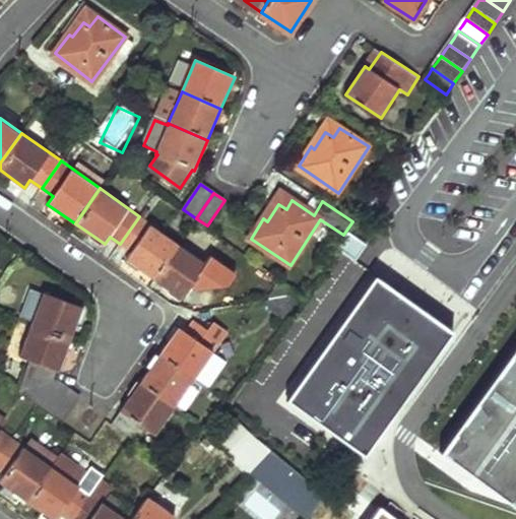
[(139,216),(120,244),(132,252),(127,259),(154,278),(178,243),(139,216)]
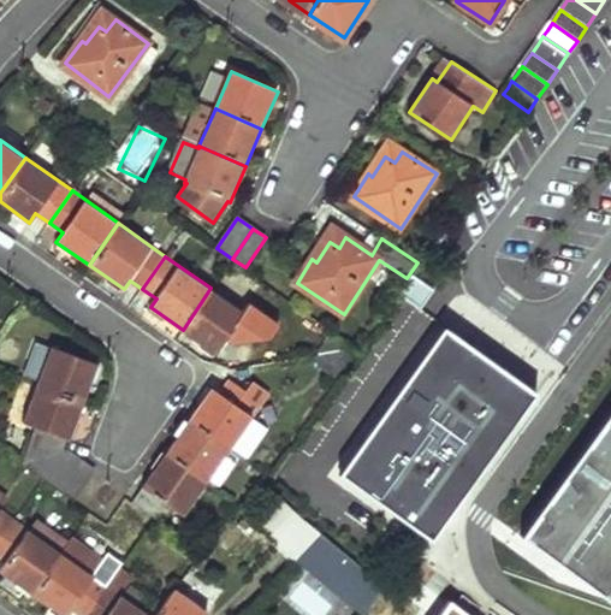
[(426,309),(437,293),(413,278),(402,294),(426,309)]
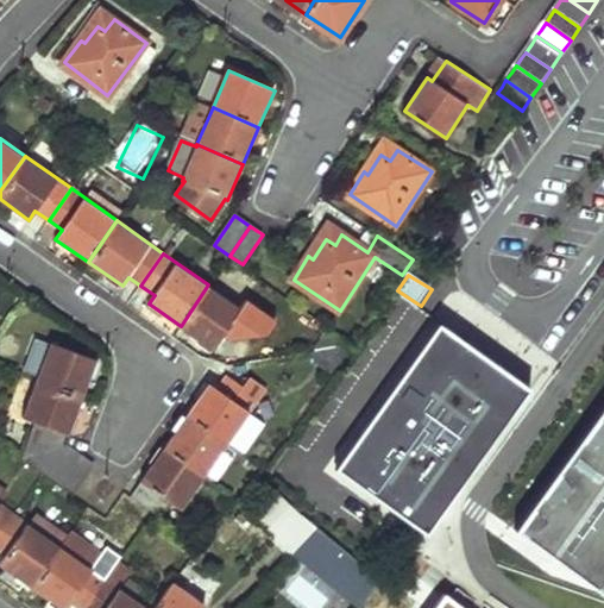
[(208,284),(181,326),(214,349),(220,340),(232,349),(243,333),(255,317),(247,312),(208,284)]
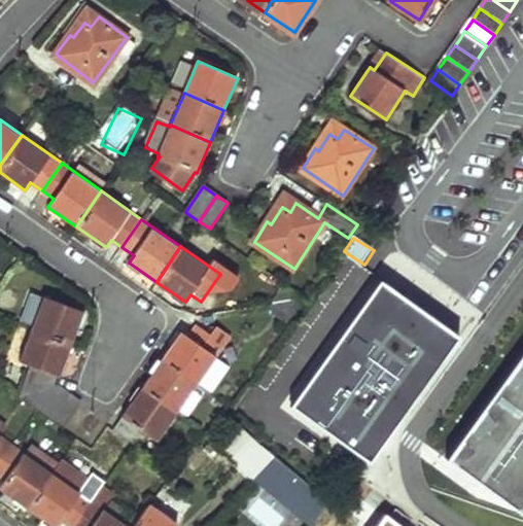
[(236,276),(218,264),(214,270),(220,274),(210,288),(221,296),(236,276)]
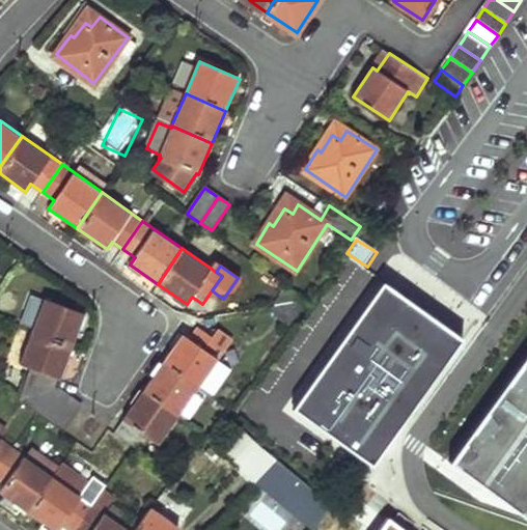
[(375,467),(466,341),(385,282),(294,408),(375,467)]
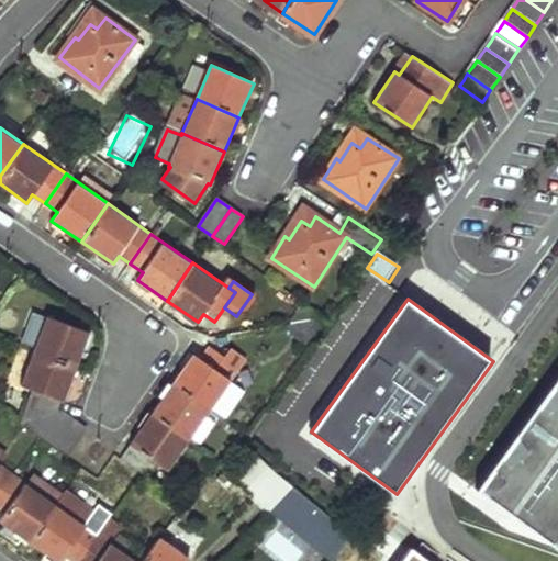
[(302,306),(290,331),(311,341),(323,317),(302,306)]
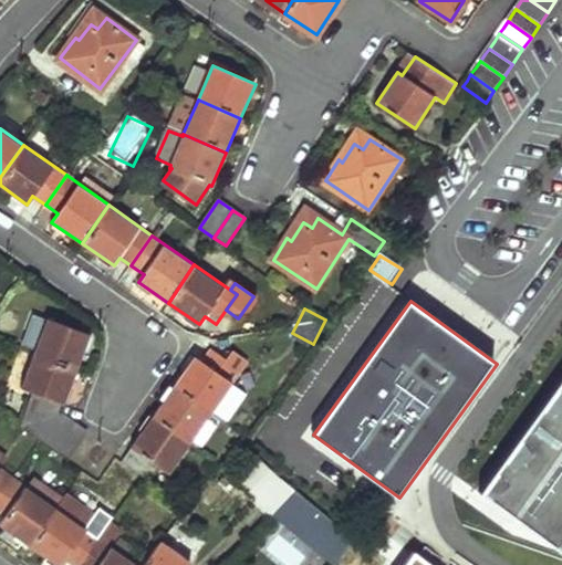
[(48,320),(34,353),(76,369),(90,335),(48,320)]
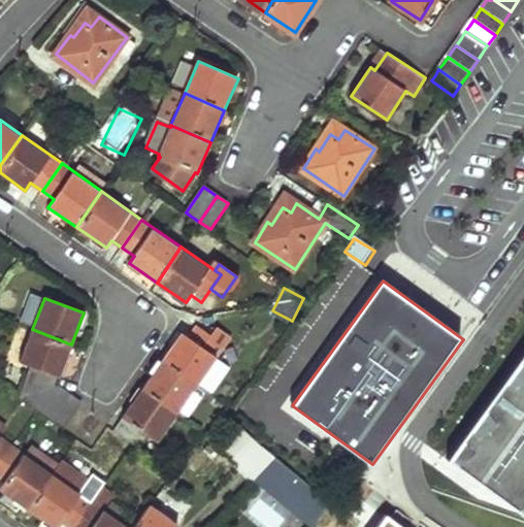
[(181,333),(163,361),(197,386),(199,383),(215,360),(225,346),(198,327),(190,339),(181,333)]
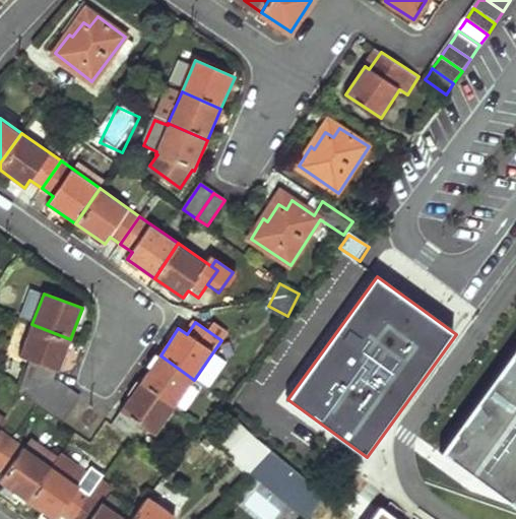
[(31,324),(19,355),(30,360),(20,390),(56,380),(70,339),(31,324)]
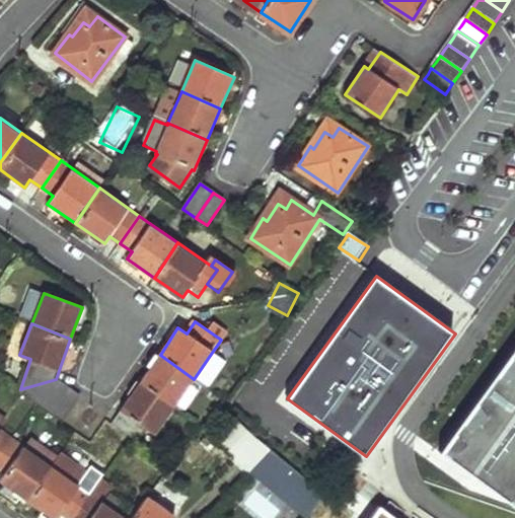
[(514,348),(440,451),(514,505),(514,348)]
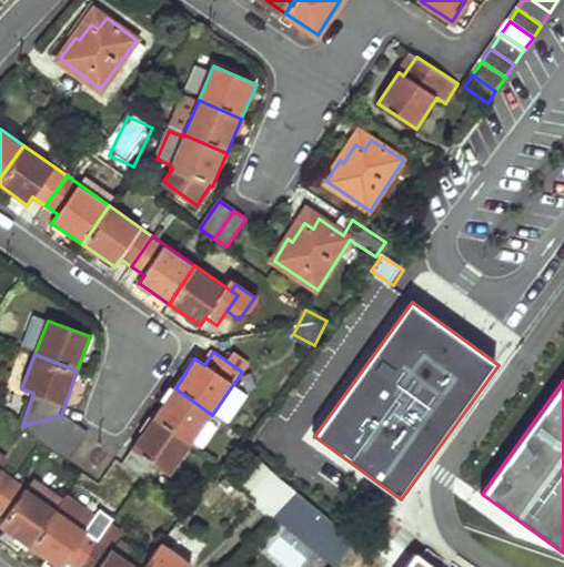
[(245,396),(231,387),(214,412),(229,421),(245,396)]
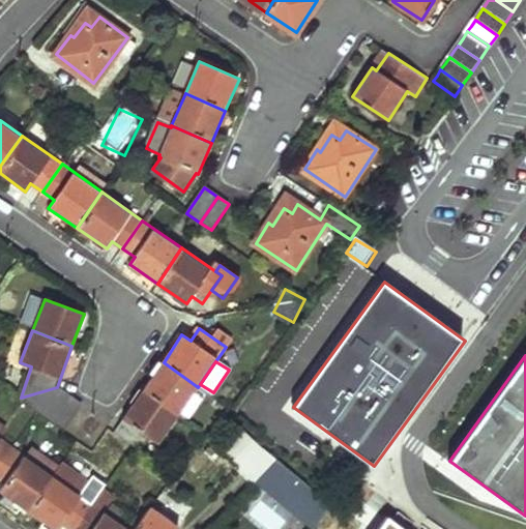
[(164,362),(144,390),(179,415),(198,387),(164,362)]
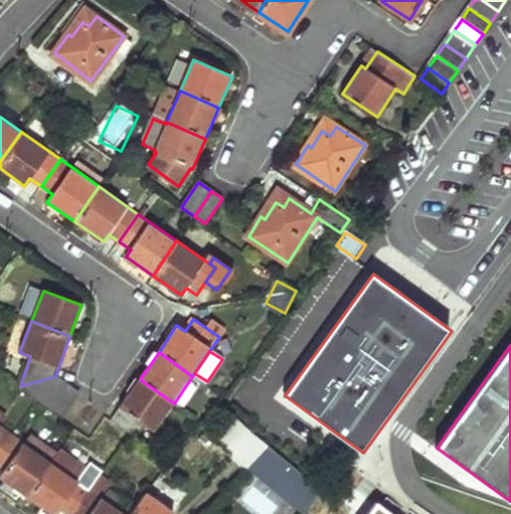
[(55,376),(20,386),(50,407),(66,384),(55,376)]
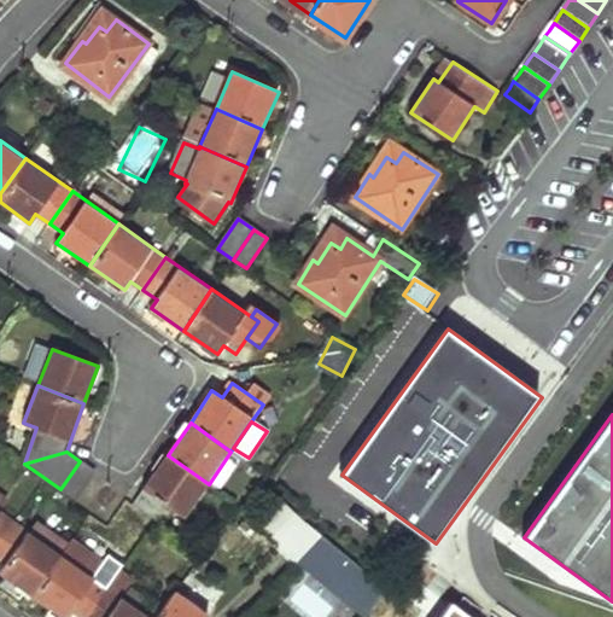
[(168,455),(135,504),(162,522),(173,507),(186,517),(209,484),(168,455)]
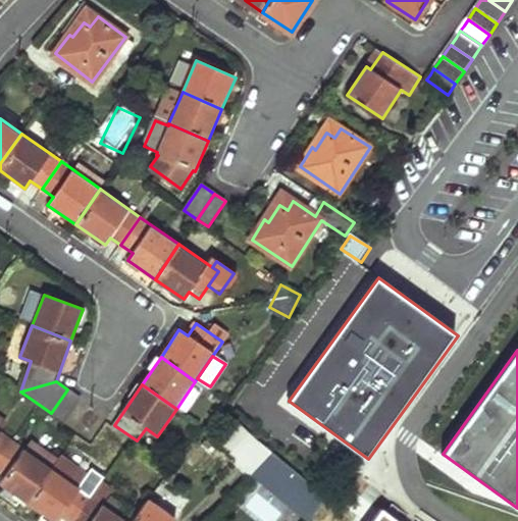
[(67,389),(51,413),(63,422),(80,398),(67,389)]
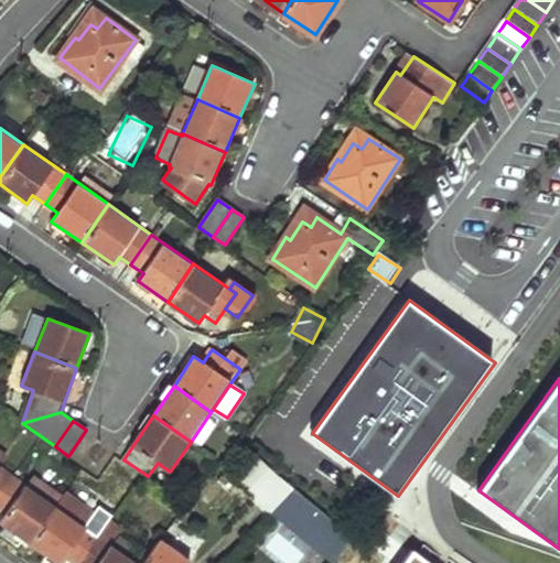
[(0,495),(14,475),(0,464),(0,495)]
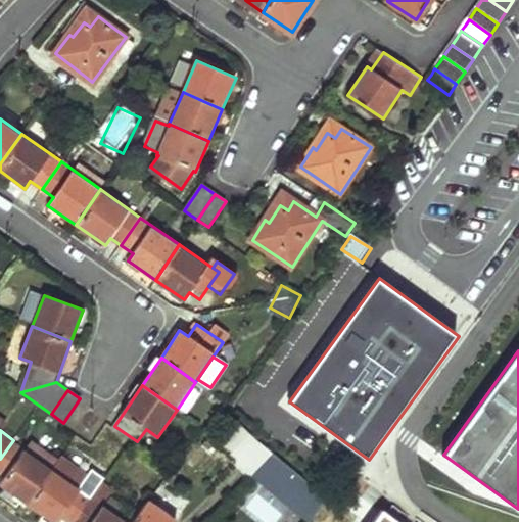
[(253,439),(233,457),(251,477),(252,476),(273,456),(253,439)]
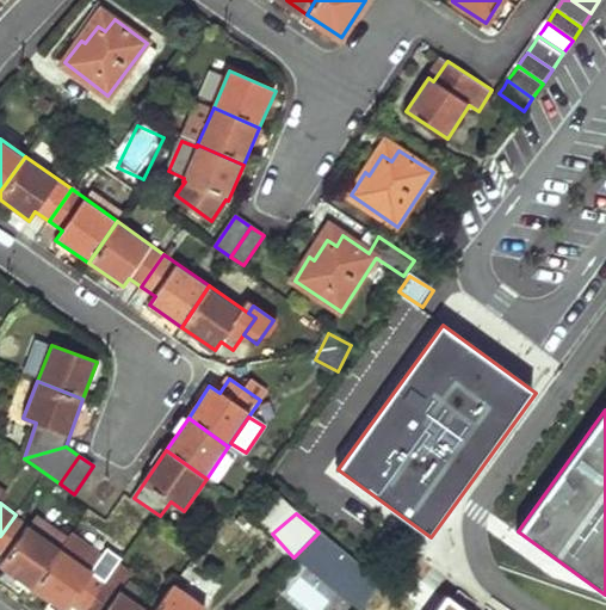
[(16,515),(0,536),(0,549),(7,555),(1,565),(36,589),(65,548),(16,515)]
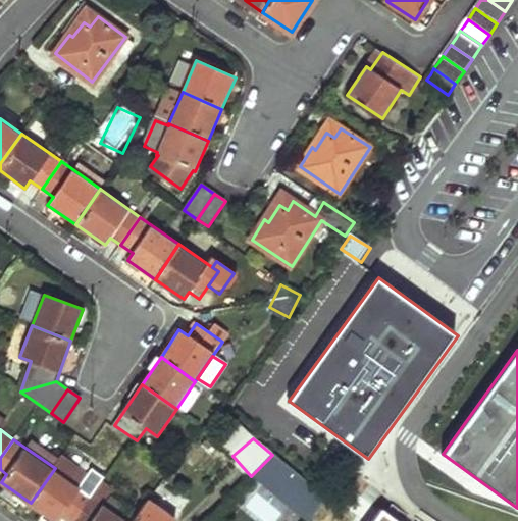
[(272,455),(252,475),(308,520),(310,520),(328,497),(273,453),(272,455)]
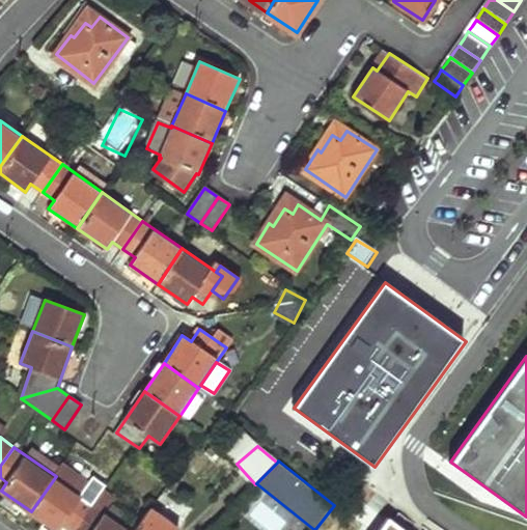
[(56,476),(31,511),(57,529),(61,529),(65,524),(73,529),(77,529),(94,505),(82,497),(92,482),(64,463),(56,476)]
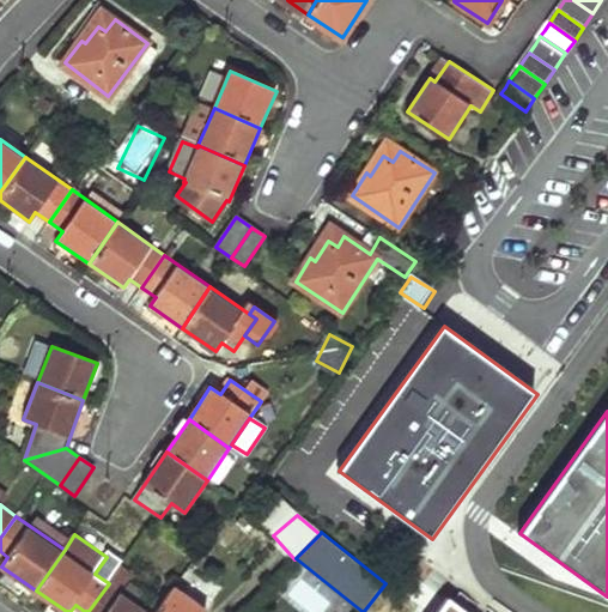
[(308,579),(292,593),(308,611),(327,611),(333,607),(308,579)]
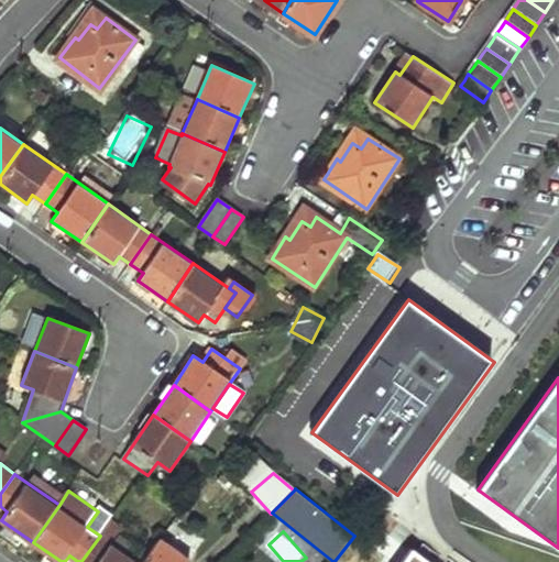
[(138,561),(100,536),(81,561),(138,561)]
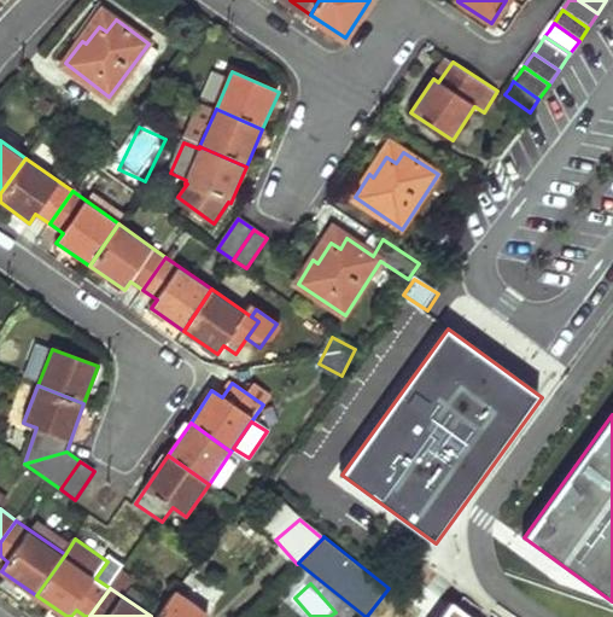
[(208,616),(210,613),(177,591),(159,616),(208,616)]
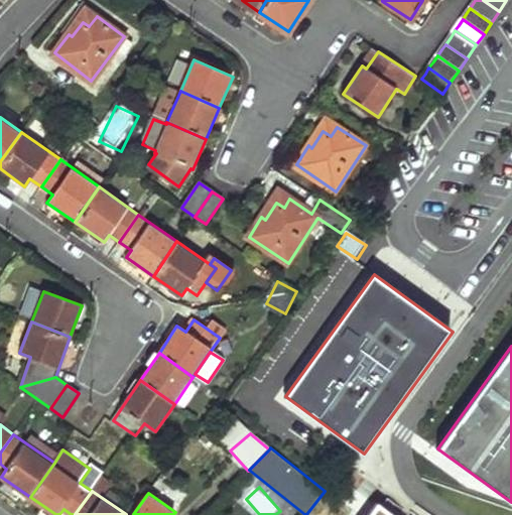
[(395,514),(378,502),(368,514),(395,514)]
